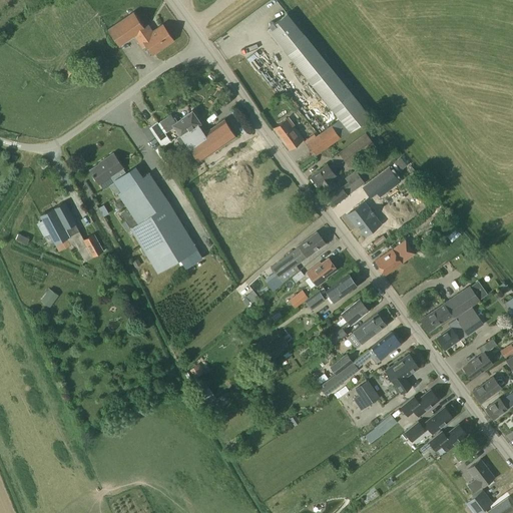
[(144,27),(133,11),(107,29),(119,46),(134,35),(142,47),(145,44),(152,54),(173,40),(162,24),(152,31),(148,25),(144,27)]
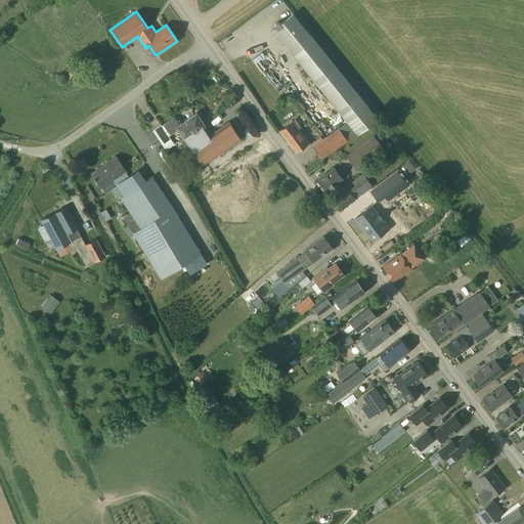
[(317,44),(294,14),(280,25),(279,24),(278,23),(277,24),(276,24),(275,25),(274,26),(275,28),(281,35),(278,38),(296,59),(318,87),(334,105),(347,122),(311,147),(321,160),(351,139),(378,119),(339,71),(317,44)]
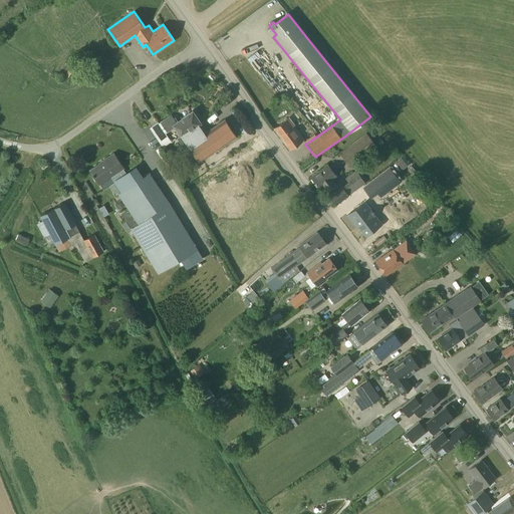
[(175,126),(181,136),(199,124),(201,123),(193,111),(176,122),(171,114),(159,122),(158,121),(150,127),(163,147),(171,142),(166,134),(175,126)]
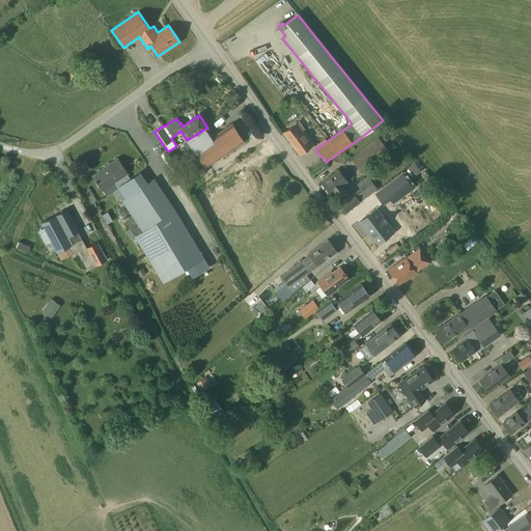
[(304,129),(299,121),(283,133),(300,155),(314,144),(303,130),(304,129)]
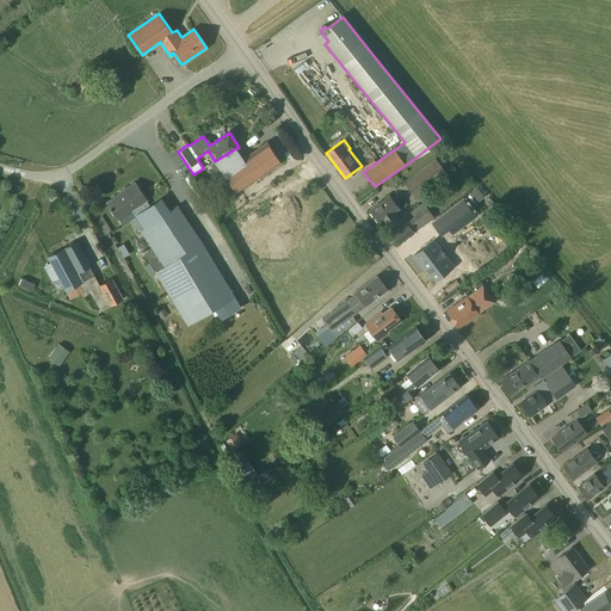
[(242,159),(236,148),(215,161),(211,165),(220,177),(223,173),(236,193),(281,162),(267,142),(242,159)]
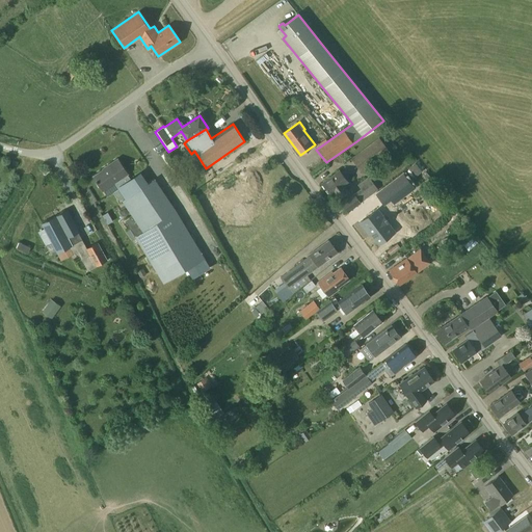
[(391,154),(378,138),(351,158),(363,174),(391,154)]
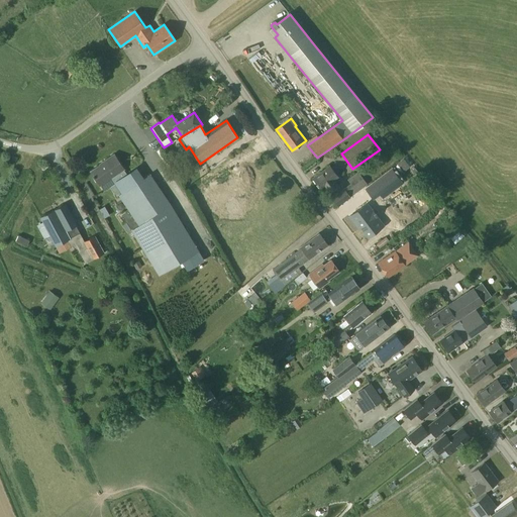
[(124,169),(114,154),(102,162),(103,163),(90,172),(100,186),(104,191),(110,187),(116,196),(118,195),(128,209),(121,214),(132,231),(159,276),(199,251),(170,203),(149,174),(142,179),(136,170),(127,175),(123,170),(124,169)]
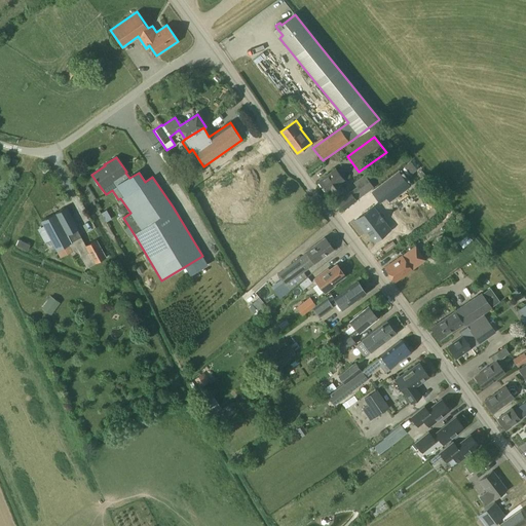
[(411,161),(405,166),(411,175),(417,170),(411,161)]
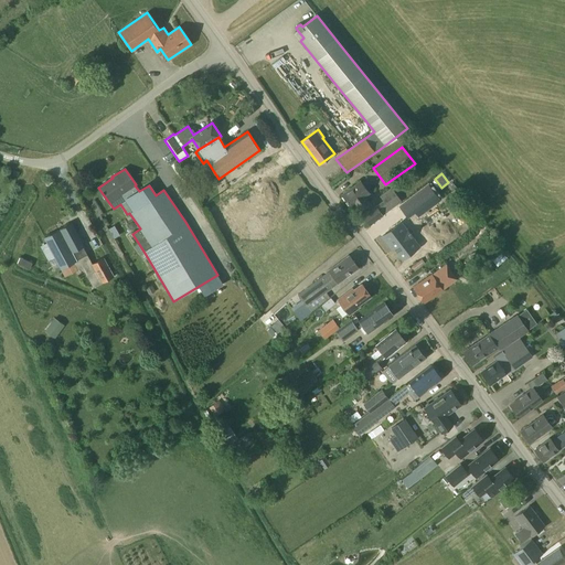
[(369,193),(360,181),(342,195),(351,206),(354,204),(360,211),(370,203),(365,196),(369,193)]
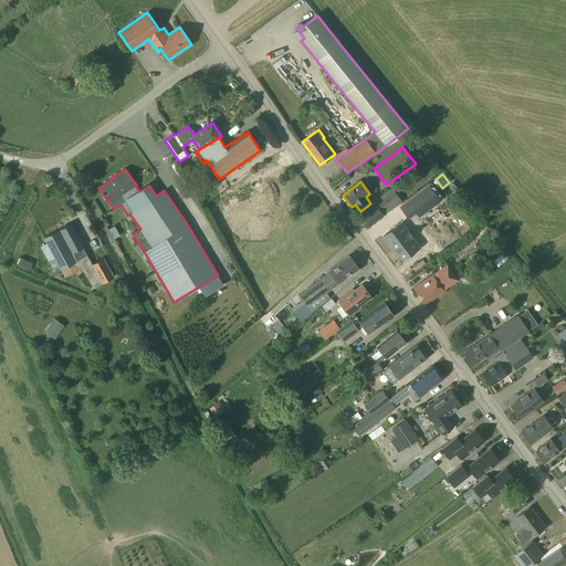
[(402,201),(392,188),(379,197),(383,201),(377,206),(376,205),(363,216),(369,227),(384,216),(402,201)]
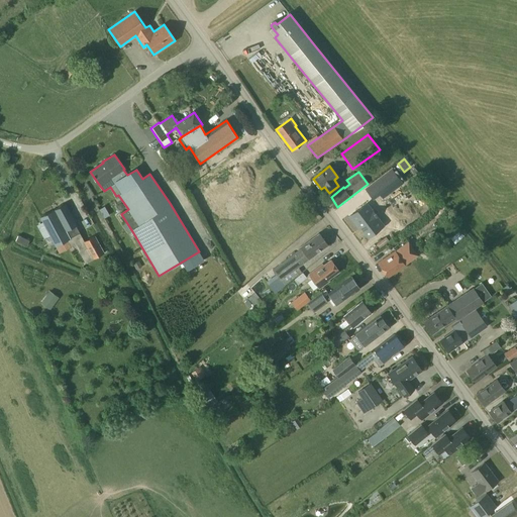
[(389,172),(362,191),(369,201),(376,197),(379,201),(399,186),(389,172)]
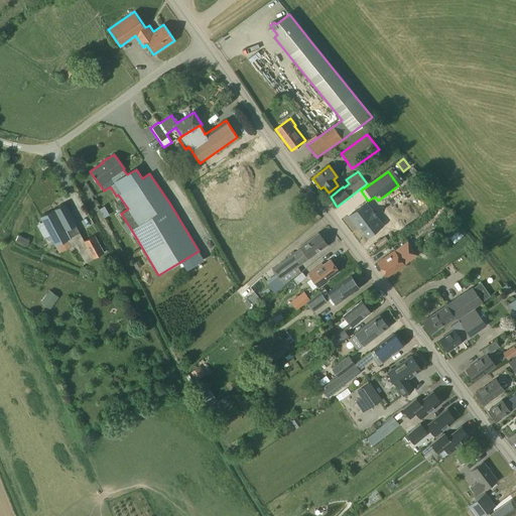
[(42,222),(36,225),(44,239),(50,236),(55,245),(68,239),(63,232),(77,225),(66,204),(40,218),(42,222)]
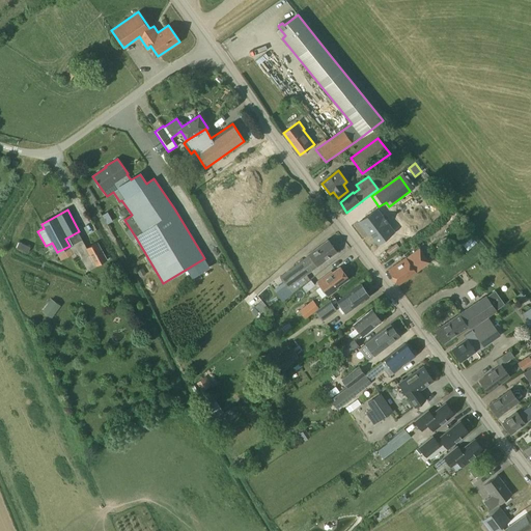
[(372,213),(355,226),(364,239),(366,236),(373,247),(389,235),(372,213)]
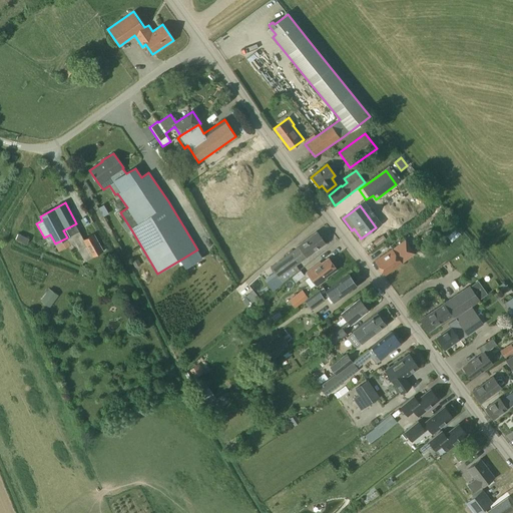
[(386,221),(393,231),(417,215),(411,205),(386,221)]
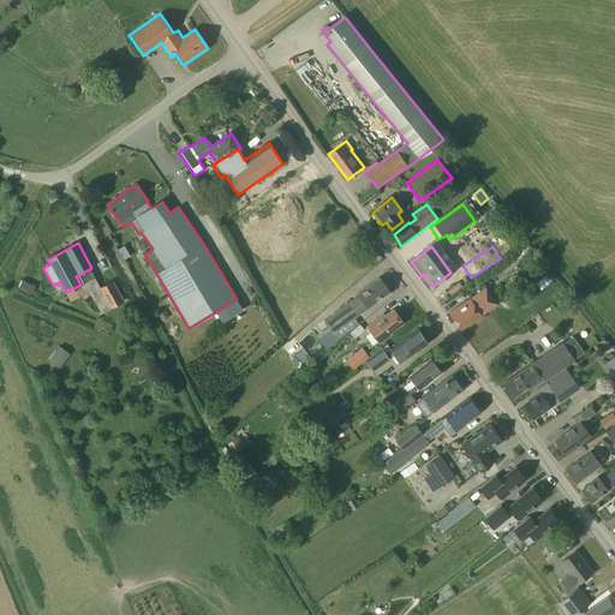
[(95,276),(81,285),(85,293),(89,291),(101,312),(124,300),(113,280),(101,287),(95,276)]
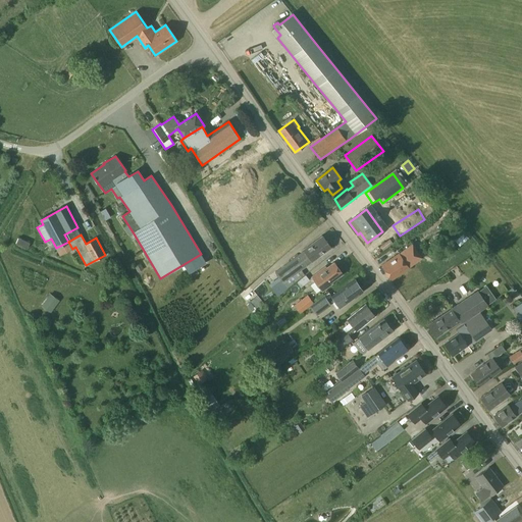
[(275,273),(286,288),(304,273),(301,270),(313,261),(312,261),(330,248),(322,237),(304,250),(305,251),(275,273)]
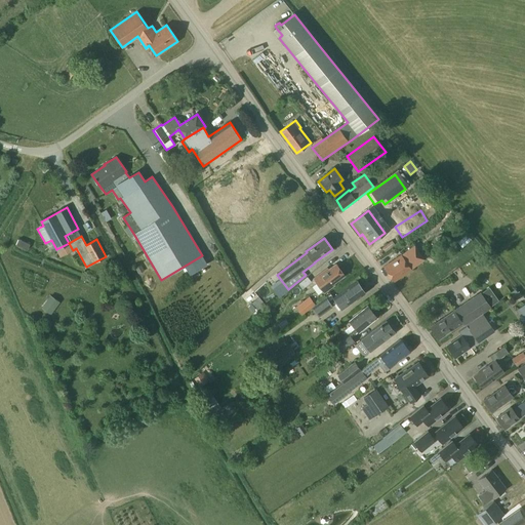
[(401,255),(384,267),(394,281),(425,259),(415,245),(401,255)]
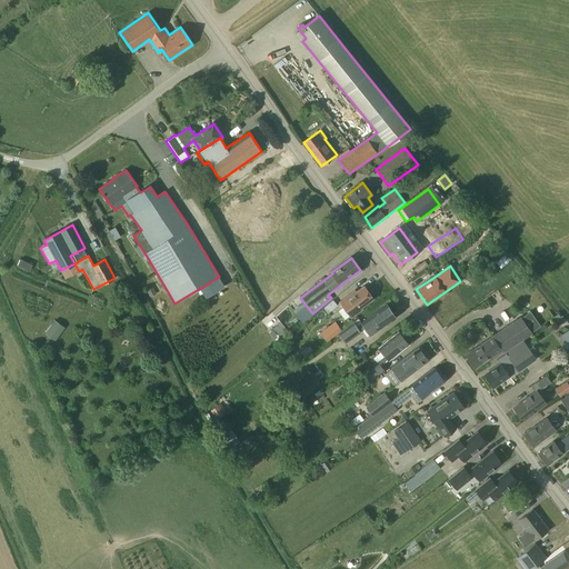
[(373,299),(363,286),(353,293),(352,291),(339,301),(351,318),(362,310),(360,308),(373,299)]
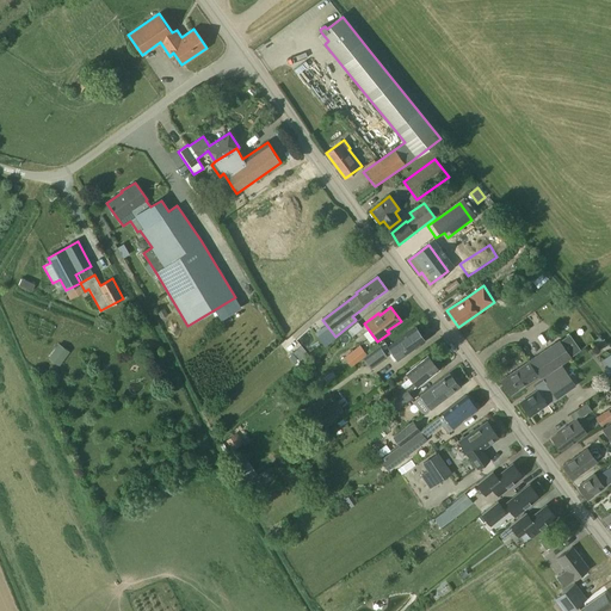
[(167,316),(162,309),(156,313),(160,320),(167,316)]
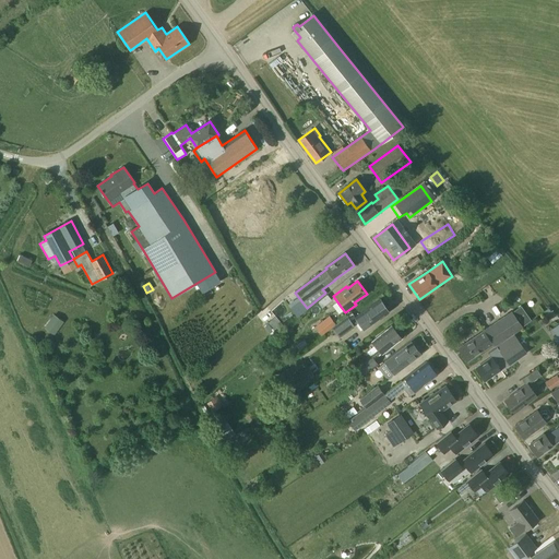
[(326,295),(318,301),(322,307),(331,299),(326,295)]
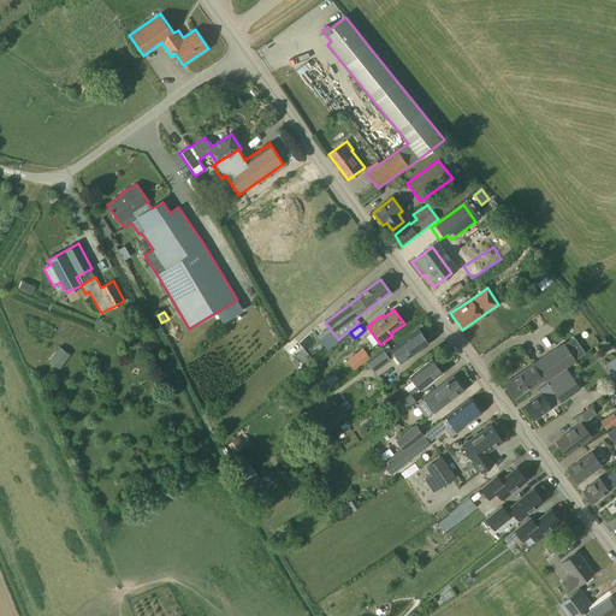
[(428,344),(419,330),(391,349),(401,363),(428,344)]
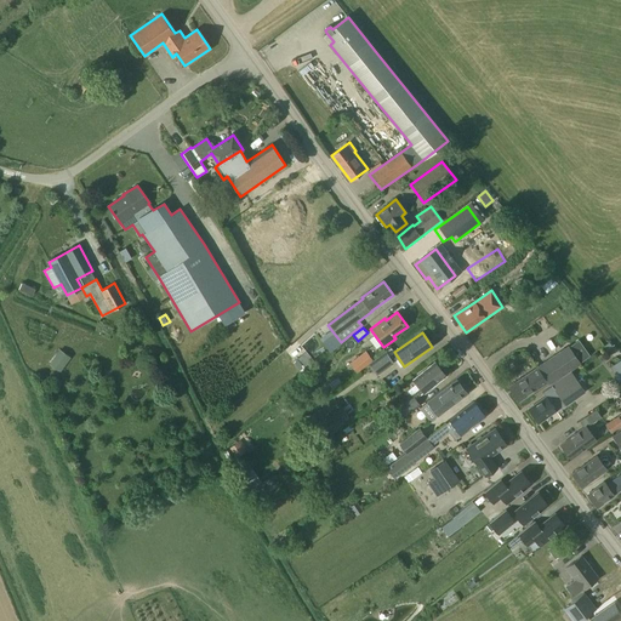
[(581,364),(569,347),(510,387),(518,402),(547,382),(550,385),(581,364)]
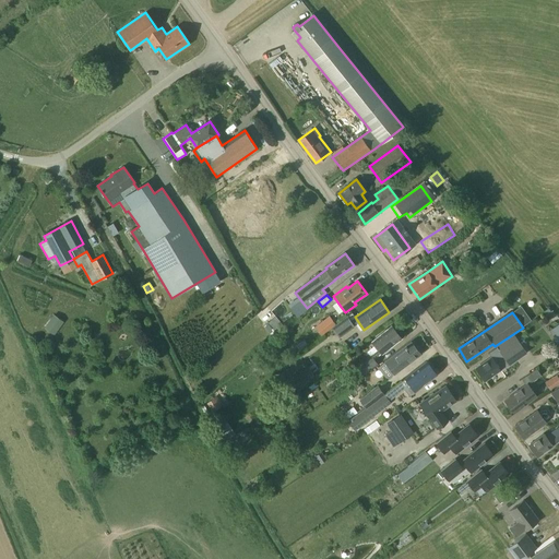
[(329,316),(321,322),(326,330),(335,324),(329,316)]
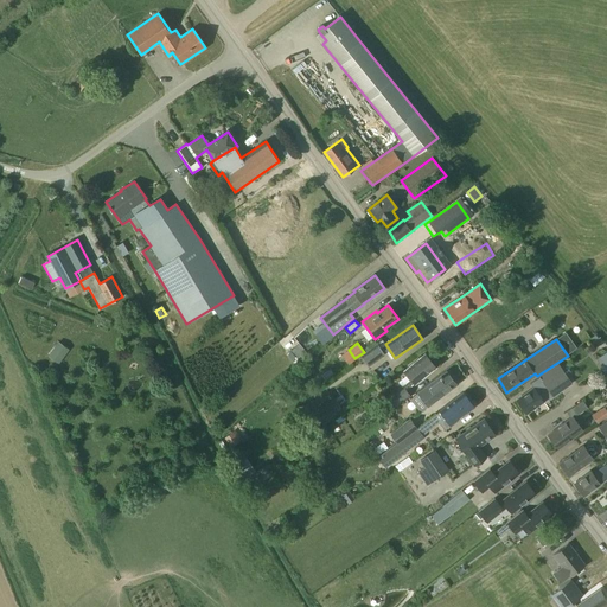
[(364,352),(360,356),(369,366),(385,355),(377,344),(364,352)]
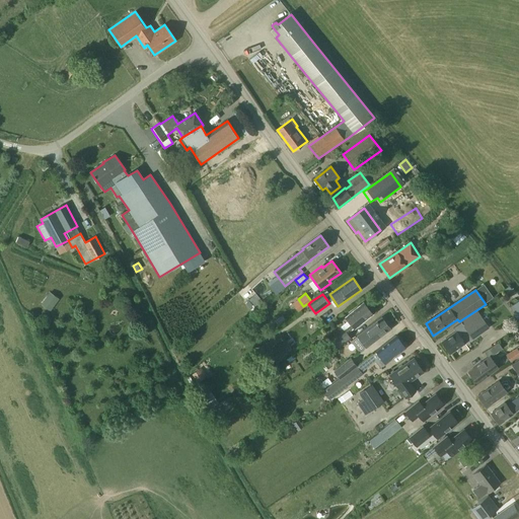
[(55,302),(46,295),(41,303),(50,310),(55,302)]
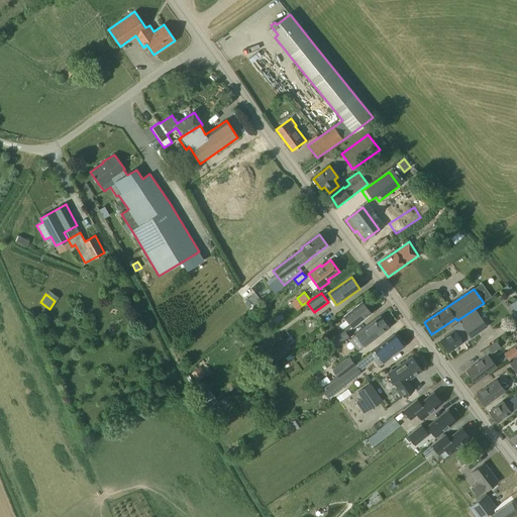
[(371,313),(362,301),(344,315),(347,319),(339,325),(341,328),(329,336),(331,338),(325,342),(330,350),(336,346),(336,347),(350,337),(346,331),(353,327),(371,313)]
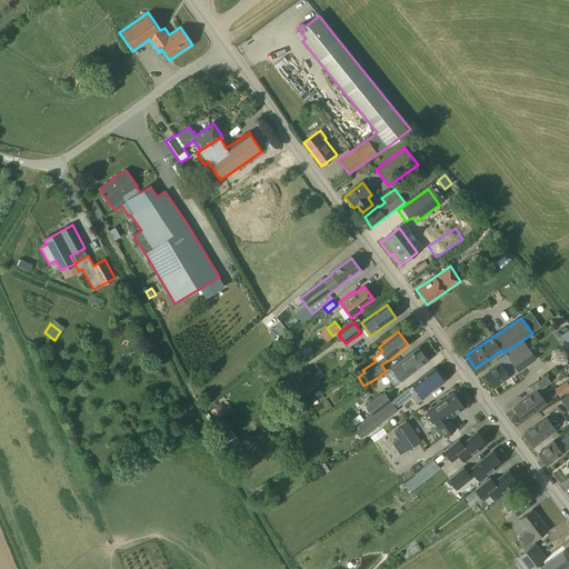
[(536,358),(523,341),(497,360),(500,365),(485,376),(492,388),(509,377),(509,378),(536,358)]
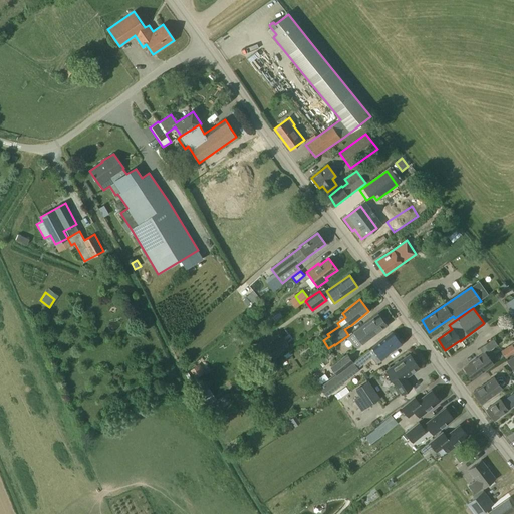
[(323,319),(329,316),(327,311),(320,314),(323,319)]
